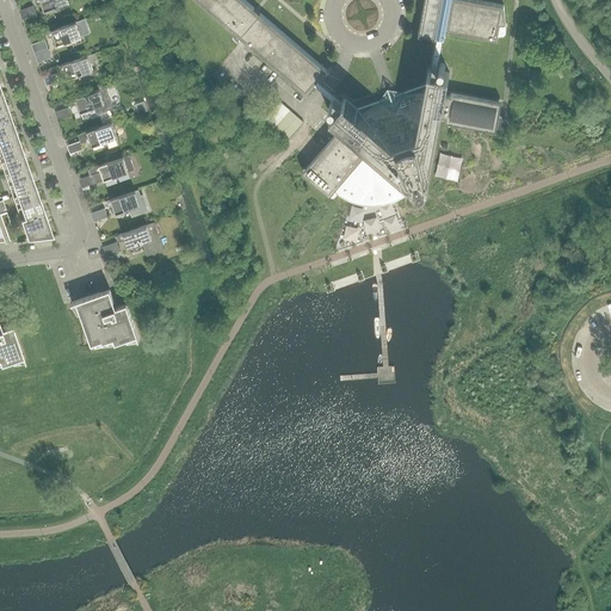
[(44,12),(69,2),(67,0),(35,0),(37,5),(42,4),(44,12)]
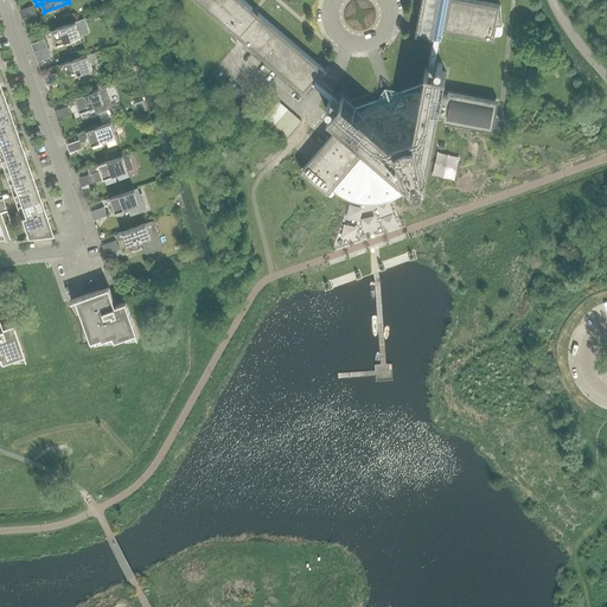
[(438,120),(493,131),(493,125),(498,101),(443,91),(447,72),(434,70),(440,38),(441,39),(442,31),(493,40),(494,34),(499,34),(500,34),(500,33),(502,33),(503,32),(503,31),(503,30),(500,5),(472,0),(425,0),(419,34),(434,38),(428,70),(426,69),(423,81),(422,85),(390,96),(355,109),(342,98),(340,101),(337,97),(332,94),(326,89),(315,80),(324,70),(259,13),(255,11),(242,0),(195,0),(304,94),(312,83),(323,93),(337,104),(328,115),(343,127),(306,171),(327,189),(326,190),(326,191),(327,192),(327,193),(328,193),(328,195),(330,195),(331,195),(332,195),(333,193),(338,186),(340,189),(344,190),(346,191),(349,192),(352,193),(355,195),(358,196),(360,196),(364,197),(368,197),(370,197),(374,197),(377,197),(379,196),(383,196),(385,195),(389,193),(391,192),(395,191),(397,190),(400,187),(402,186),(404,184),(407,181),(415,189),(415,187),(416,187),(417,189),(419,189),(420,189),(421,187),(422,187),(422,186),(423,186),(423,185),(425,184),(426,185),(438,120)]
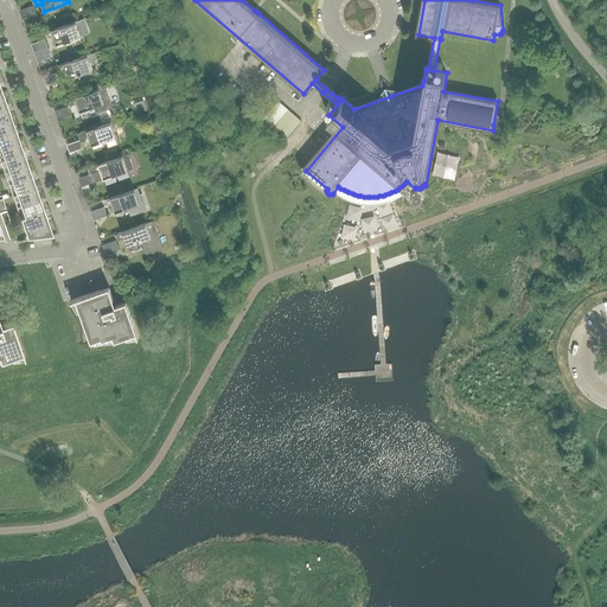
[(19,11),(23,19),(36,14),(33,6),(19,11)]
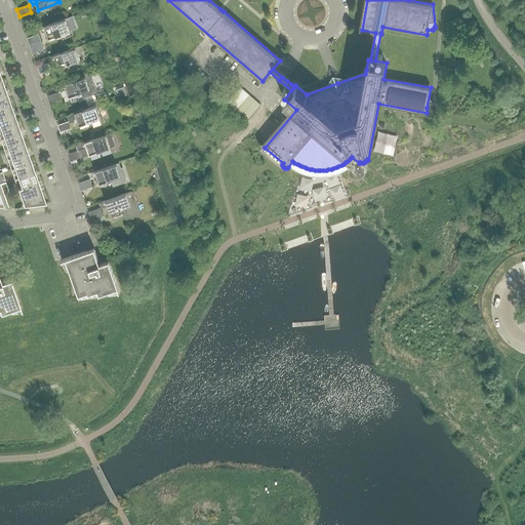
[(48,39),(70,32),(65,18),(40,28),(42,33),(46,32),(48,39)]
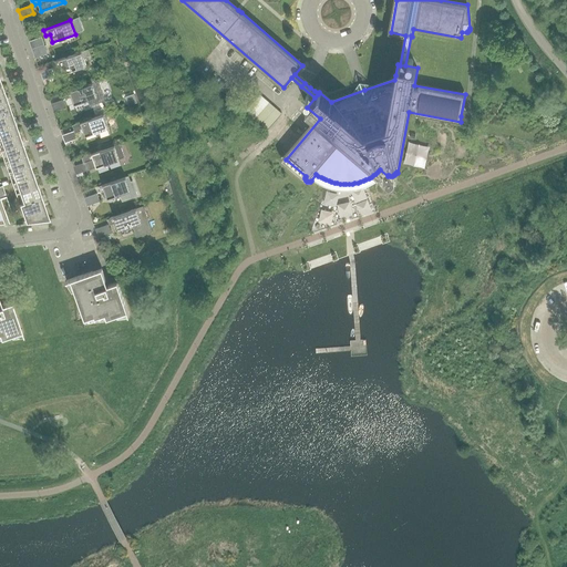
[(29,41),(32,49),(43,45),(44,44),(42,37),(29,41)]
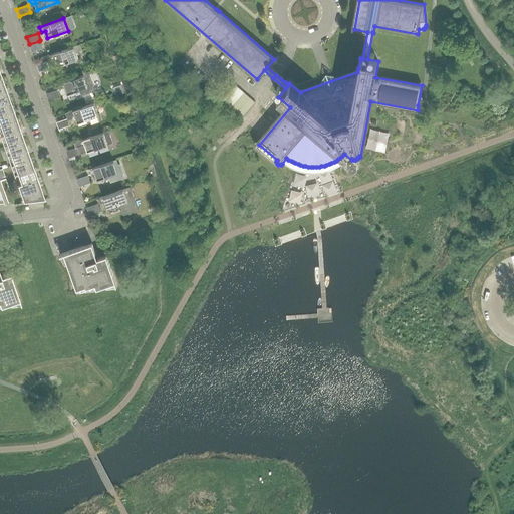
[(29,44),(32,52),(42,48),(39,41),(29,44)]
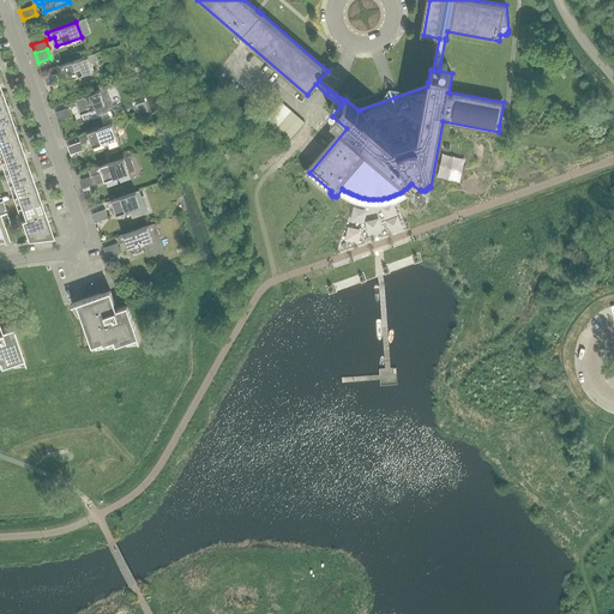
[(59,66),(61,72),(65,71),(68,79),(94,71),(90,62),(97,60),(96,54),(59,66)]
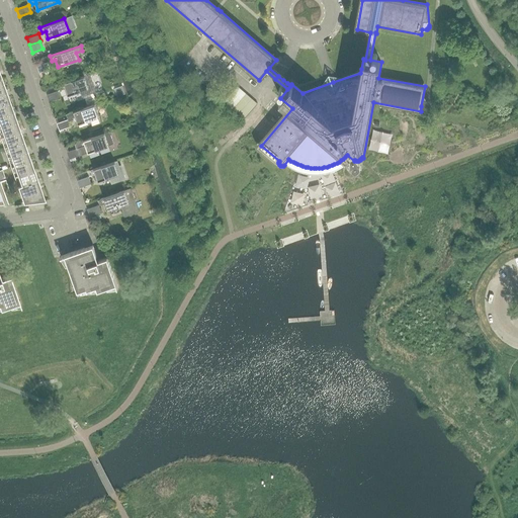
[(36,66),(39,74),(51,70),(48,62),(36,66)]
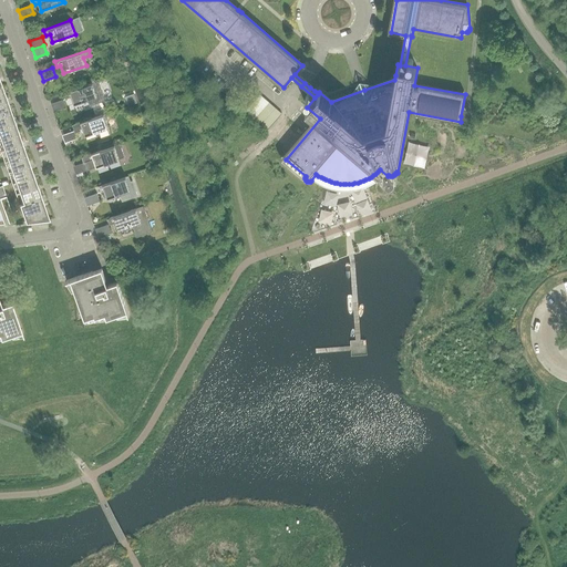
[(49,218),(0,80),(0,150),(26,222),(49,218)]
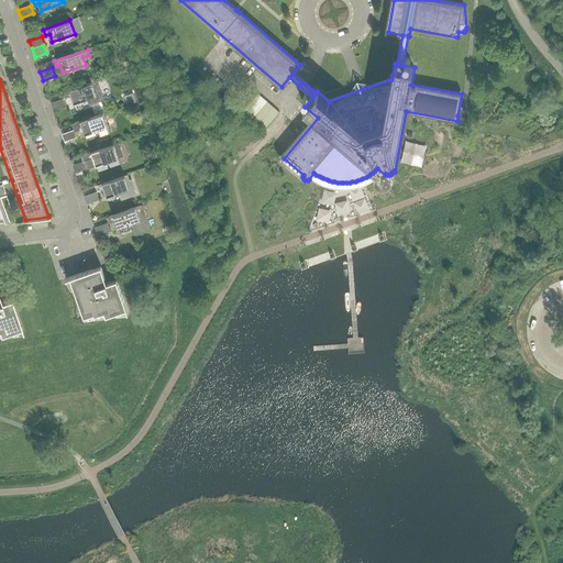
[(74,103),(97,96),(91,83),(65,91),(67,97),(70,96),(74,103)]
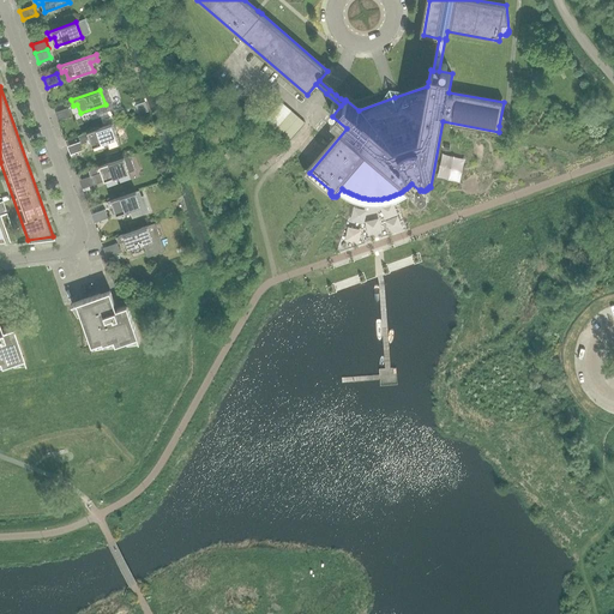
[(266,118),(289,139),(306,121),(283,101),(266,118)]
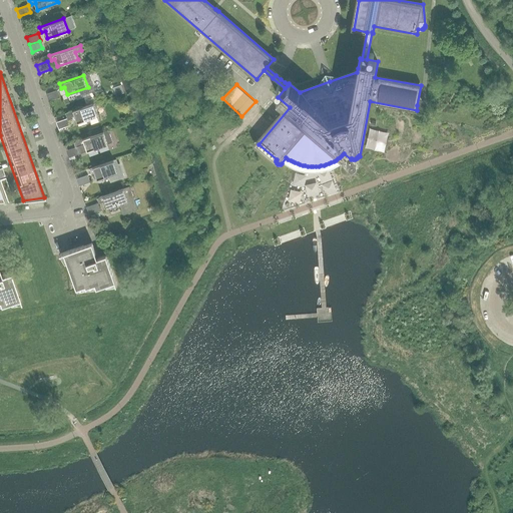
[(46,94),(49,101),(60,97),(57,90),(46,94)]
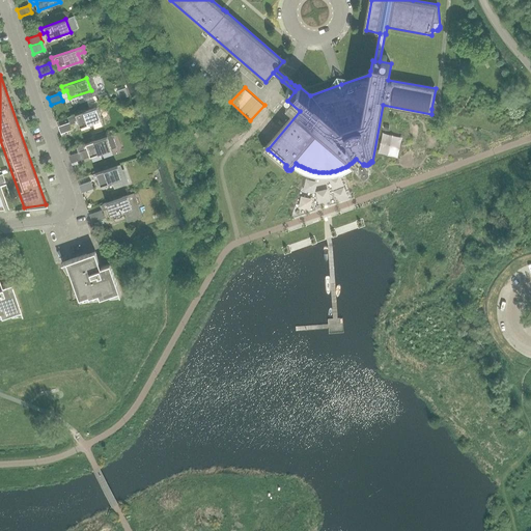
[(96,107),(72,116),(67,117),(70,122),(59,127),(61,134),(72,130),(71,126),(75,123),(74,121),(78,120),(80,128),(92,122),(94,129),(104,126),(96,107)]
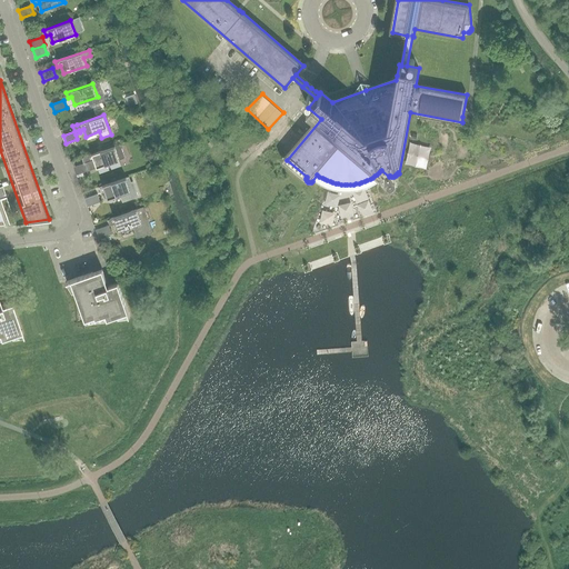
[(120,145),(83,157),(86,162),(89,170),(125,158),(120,145)]
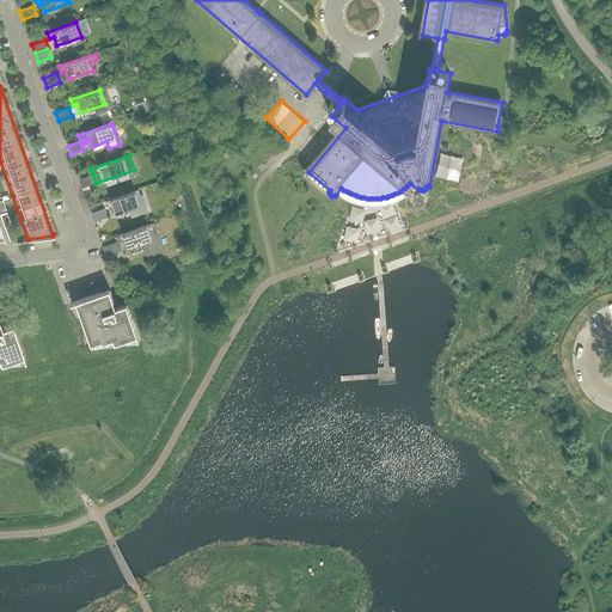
[(79,179),(83,188),(96,183),(92,175),(79,179)]
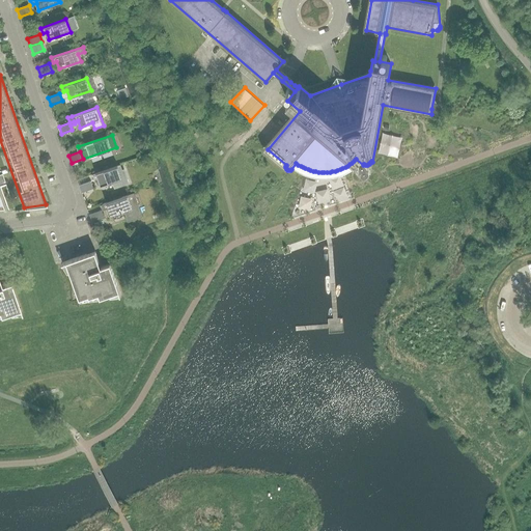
[(117,166),(92,174),(94,179),(98,178),(101,186),(112,182),(115,189),(129,184),(123,170),(122,170),(120,165),(117,166)]
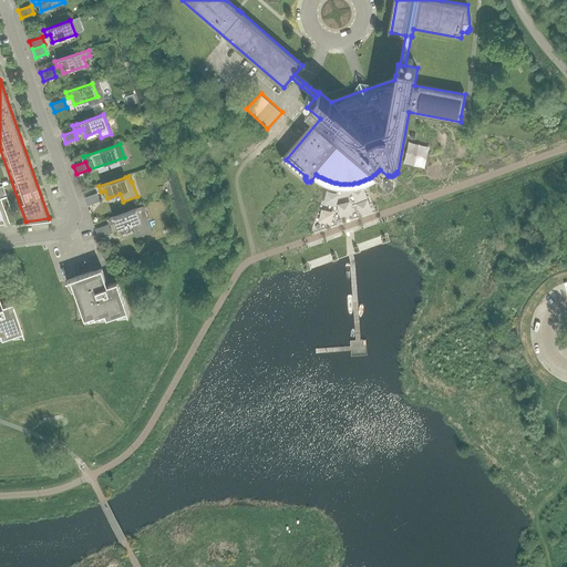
[(14,223),(2,187),(0,187),(0,202),(8,224),(14,223)]
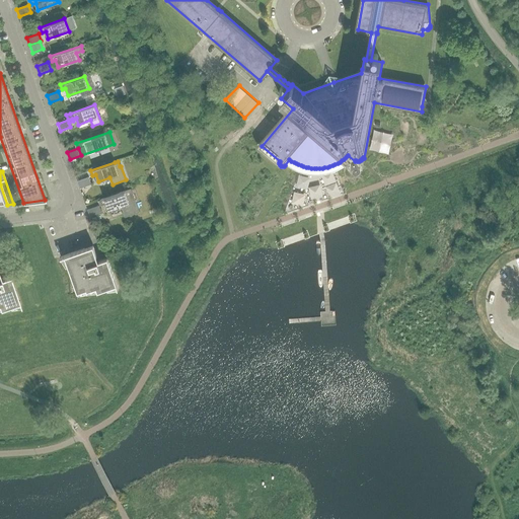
[(77,180),(80,189),(91,184),(88,176),(77,180)]
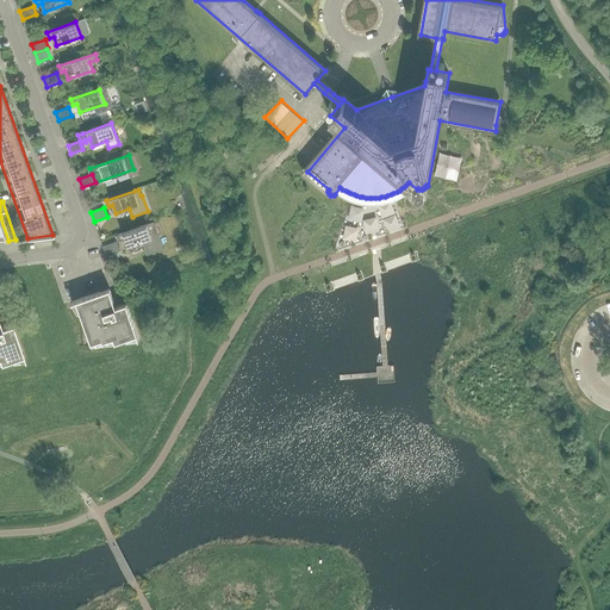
[(165,249),(154,222),(116,235),(118,241),(124,238),(128,247),(142,242),(147,255),(148,255),(147,251),(162,246),(163,249),(165,249)]
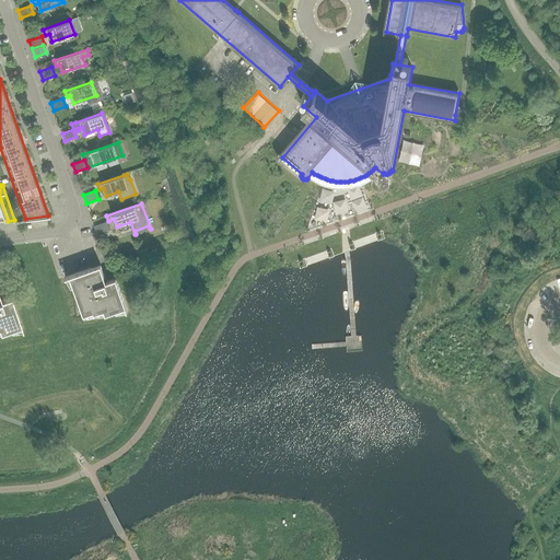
[(94,226),(97,234),(109,230),(106,222),(94,226)]
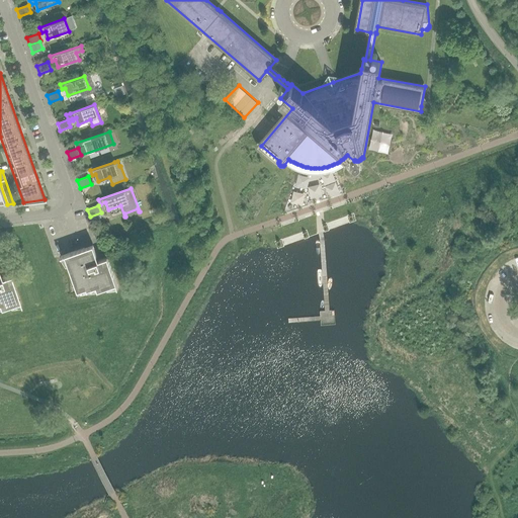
[(118,287),(107,257),(98,260),(93,245),(65,255),(78,290),(87,287),(87,289),(96,286),(98,290),(107,287),(108,289),(118,287)]
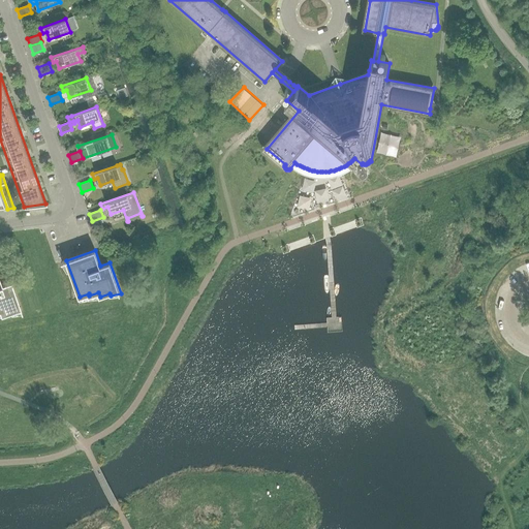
[(21,312),(10,281),(1,284),(0,281),(0,314),(9,311),(10,313),(21,312)]
